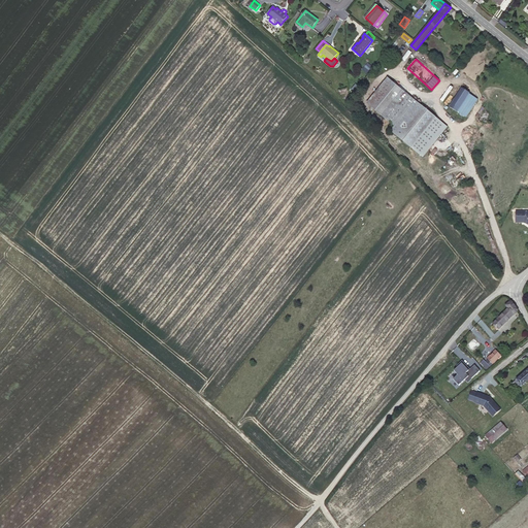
[(366,71),(371,66),(367,63),(363,69),(366,71)]
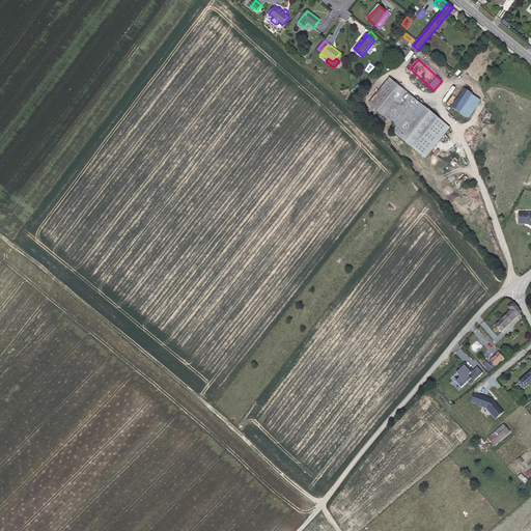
[(429,86),(418,76),(413,82),(424,92),(429,86)]
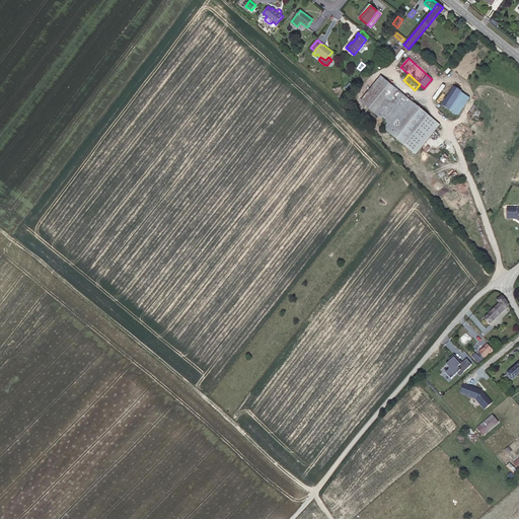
[(408,98),(384,80),(364,104),(387,124),(408,98)]
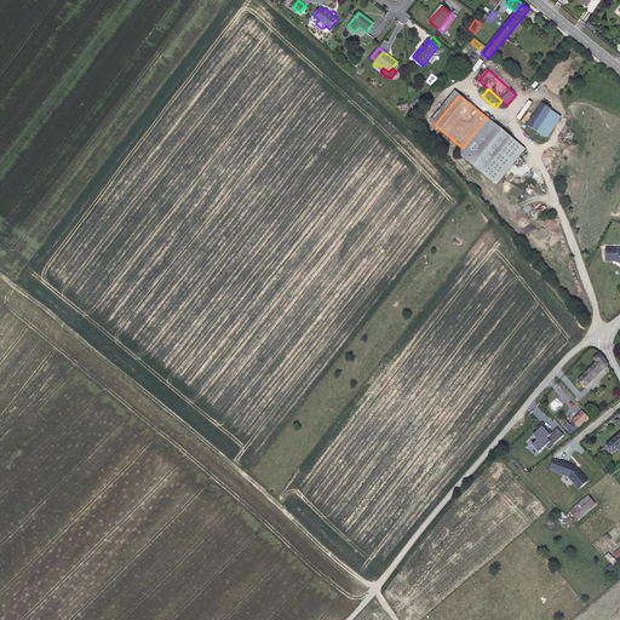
[(521,119),(530,102),(528,101),(518,116),(521,119)]
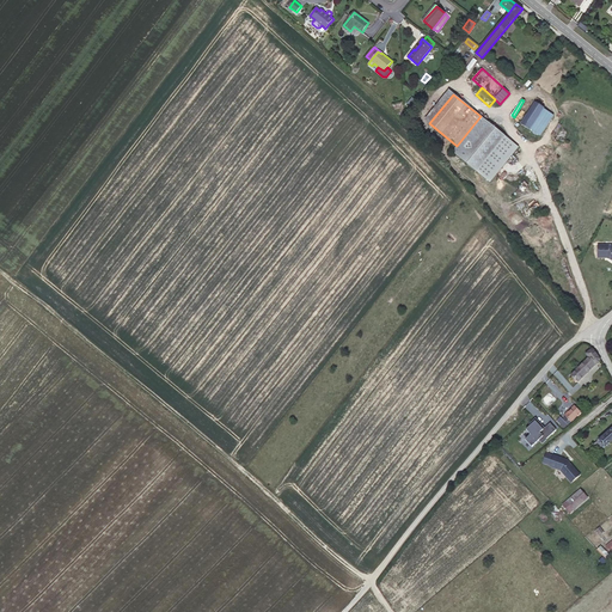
[(544,108),(536,102),(521,124),(530,129),(531,129),(544,109),(544,108)]
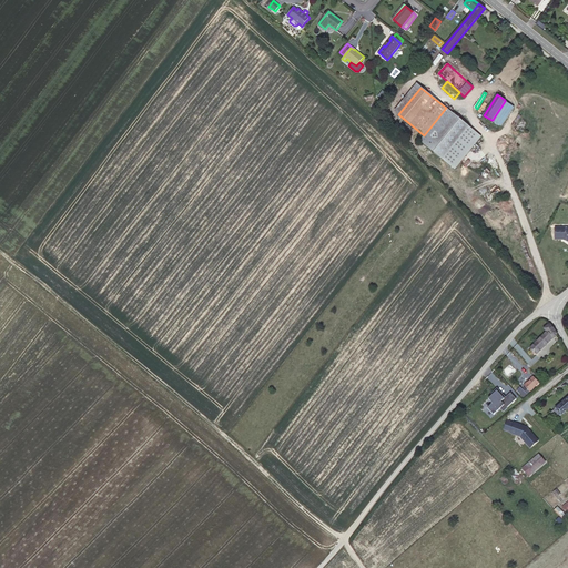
[(500,124),(513,105),(505,101),(493,120),(500,124)]
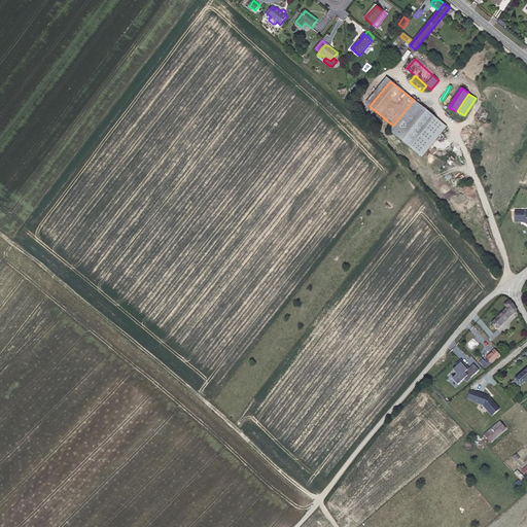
[(447,127),(414,100),(393,126),(389,131),(422,156),(447,127)]
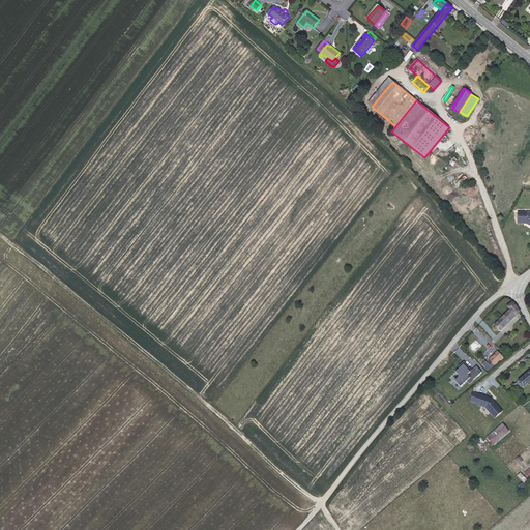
[(459,112),(451,108),(449,106),(446,111),(455,117),(459,112)]
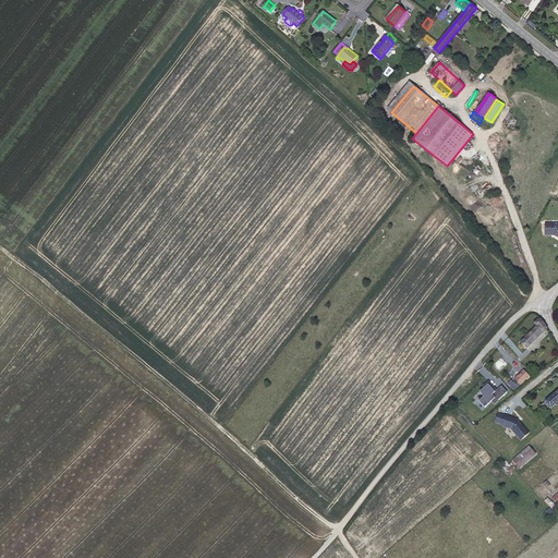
[(544,222),(545,234),(554,233),(557,235),(557,222),(556,222),(544,222)]
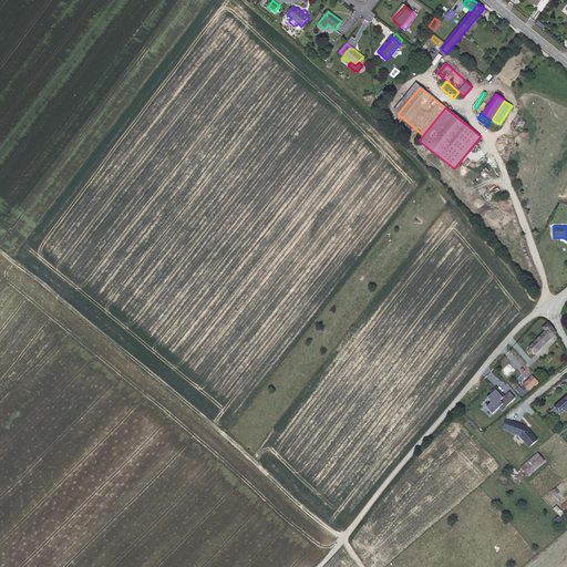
[(535,352),(556,332),(549,323),(548,323),(543,328),(546,331),(531,347),(535,352)]
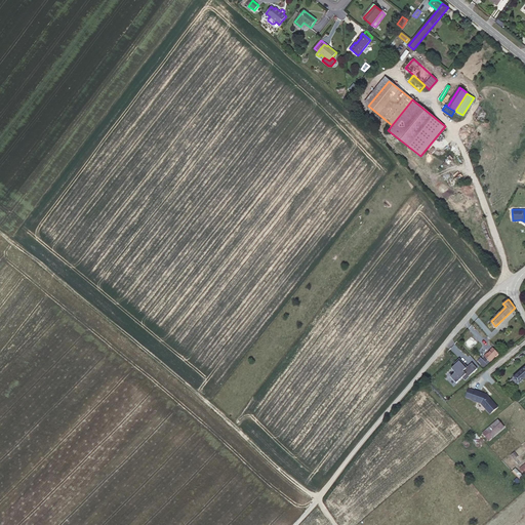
[(484,367),(498,354),(492,348),(484,356),(485,357),(482,359),(481,358),(478,360),(484,367)]
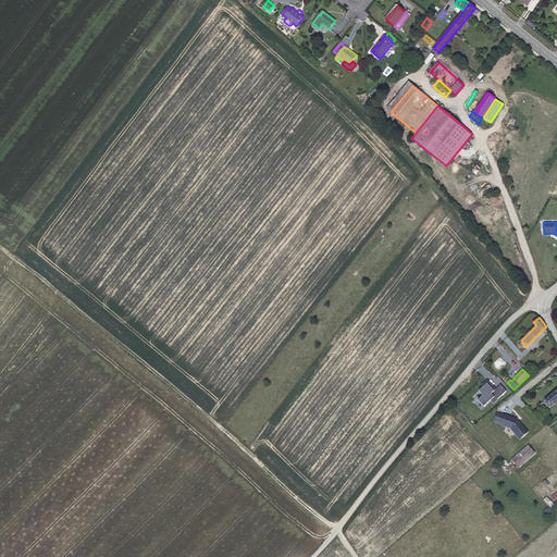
[(493,385),(489,380),(482,385),(484,387),(480,391),(483,394),(482,396),(479,399),(484,406),(491,400),(494,404),(498,400),(507,392),(502,385),(495,391),(492,387),(493,385)]
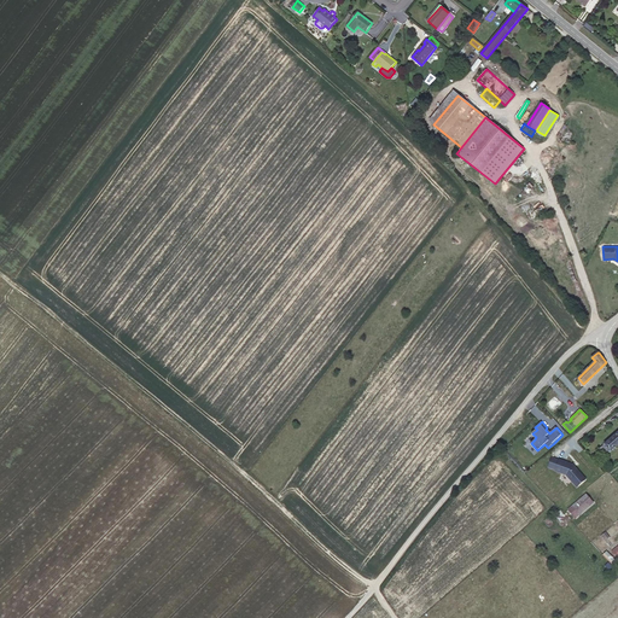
[(606,456),(617,444),(617,432),(600,449),(606,456)]
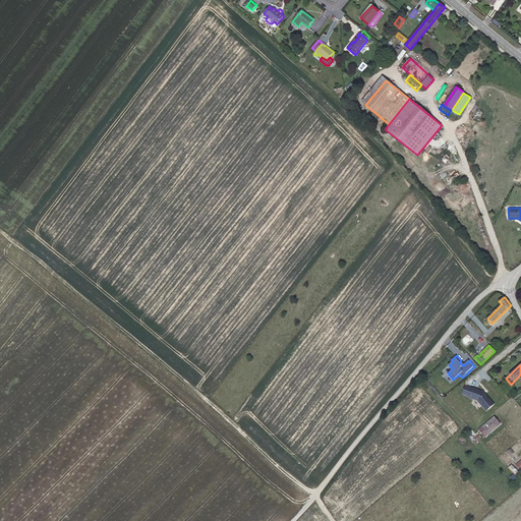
[(482,392),(471,388),(471,389),(465,387),(462,395),(468,397),(468,398),(477,400),(486,411),(494,404),(482,392)]
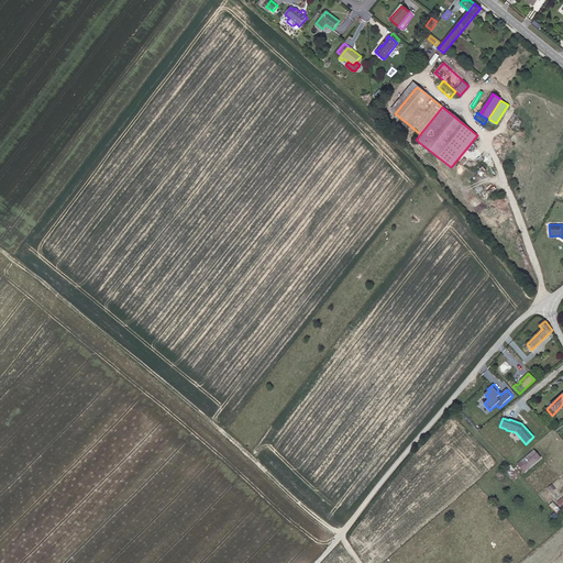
[(523,472),(540,457),(533,450),(518,464),(523,472)]
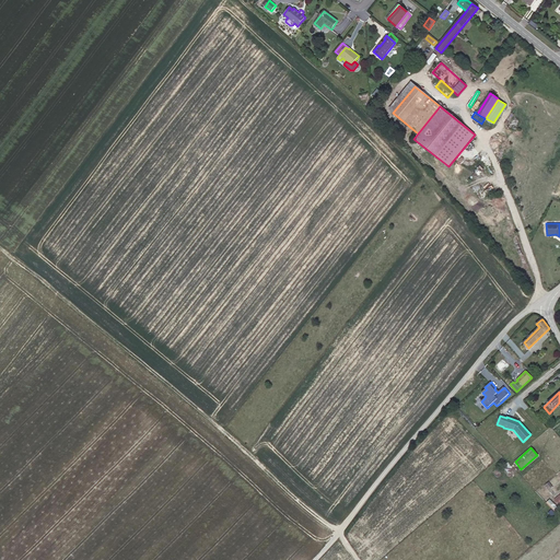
[(556,512),(559,509),(550,500),(547,503),(556,512)]
